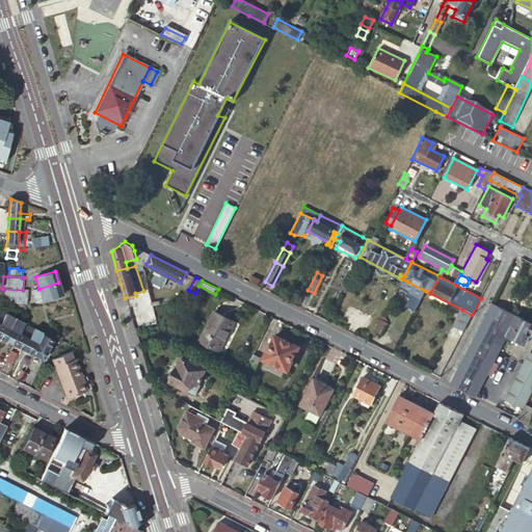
[(62,294),(58,283),(38,289),(43,299),(62,294)]
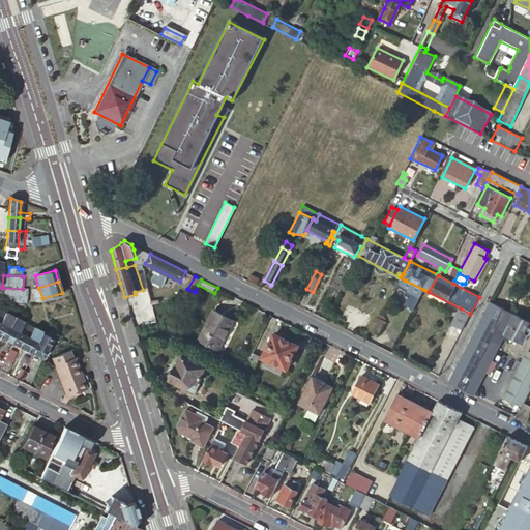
[(23,289),(4,288),(3,296),(8,296),(7,301),(27,303),(29,289),(23,289)]
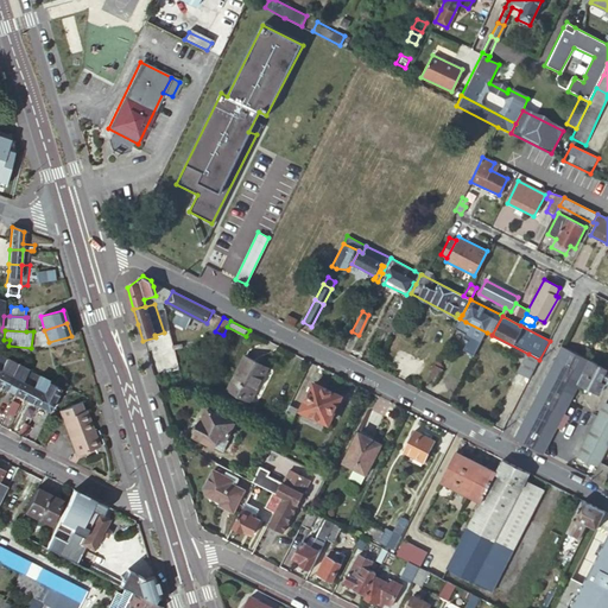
[(49,342),(44,330),(38,331),(42,344),(49,342)]
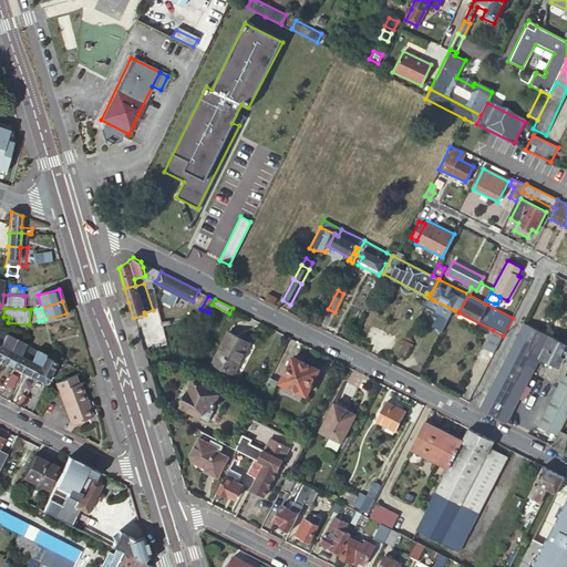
[(566,344),(523,322),(478,410),(506,424),(540,358),(559,368),(565,358),(566,359),(566,344)]
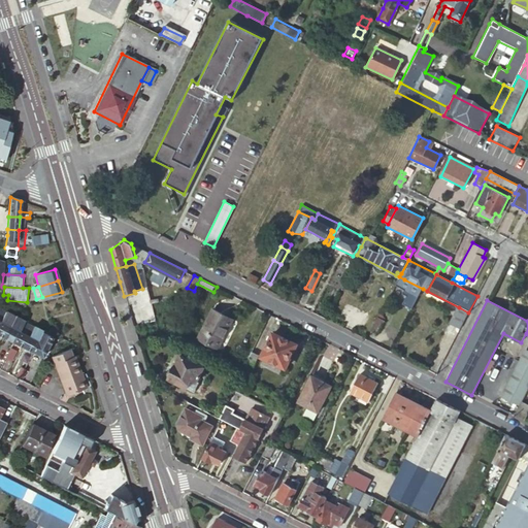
[(450,325),(459,330),(468,312),(459,307),(450,325)]
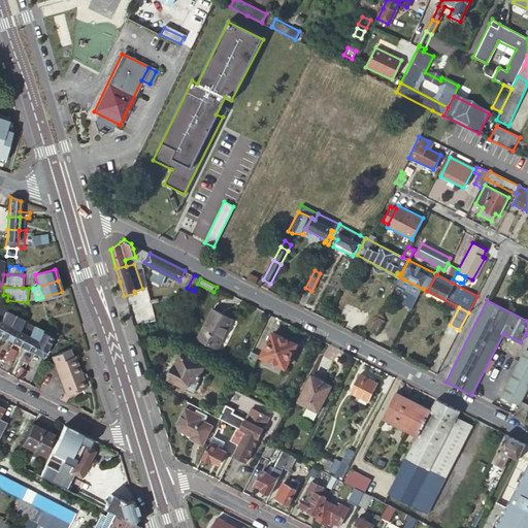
[(235,320),(215,308),(199,338),(221,349),(235,320)]
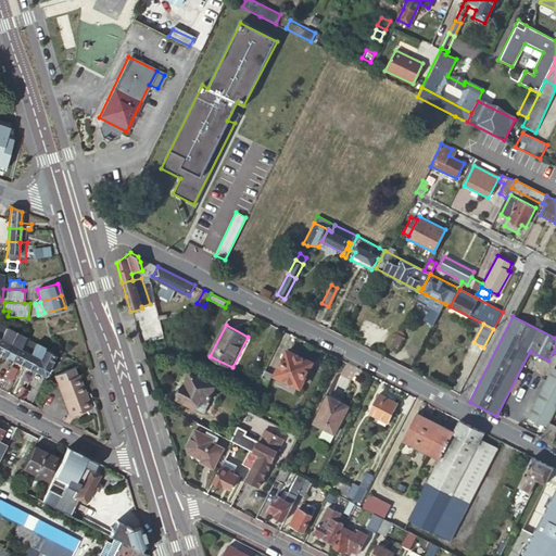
[(396,335),(388,349),(395,353),(403,338),(396,335)]
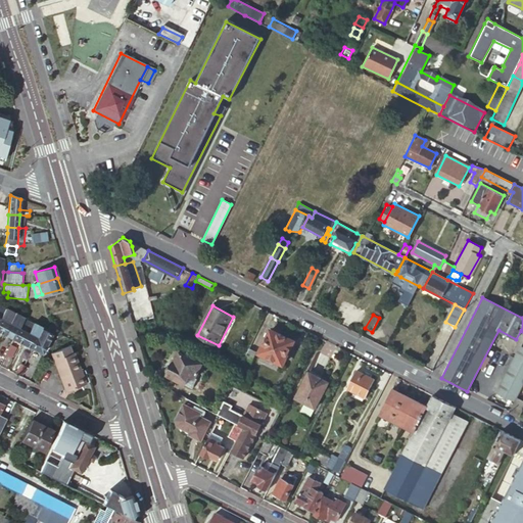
[(35,321),(26,317),(22,322),(32,326),(33,324),(35,321)]
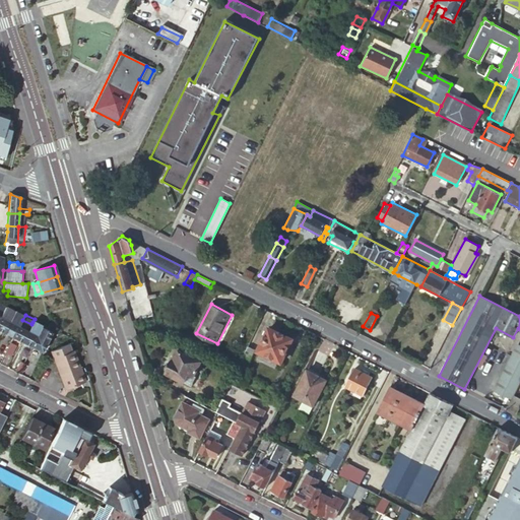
[(0,319),(0,331),(4,333),(9,323),(0,319)]
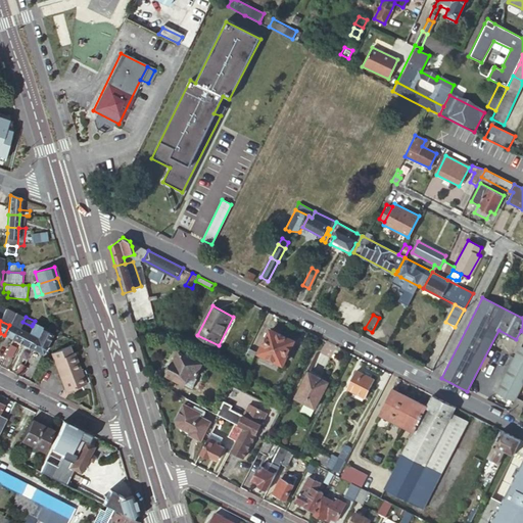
[(32,326),(28,334),(22,344),(26,345),(33,349),(43,329),(43,328),(33,324),(32,326)]
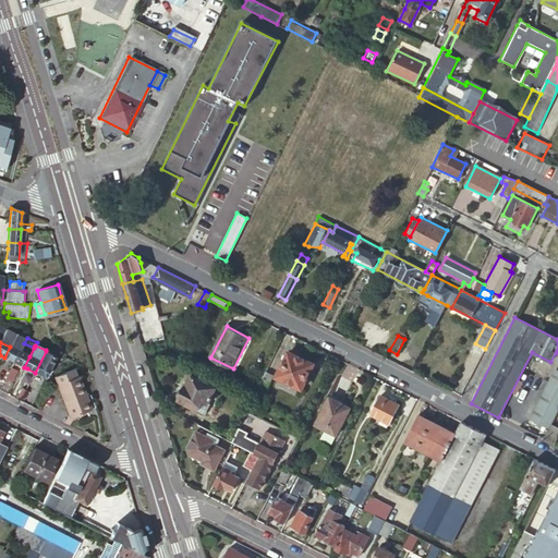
[(10,347),(4,358),(14,363),(20,352),(10,347)]
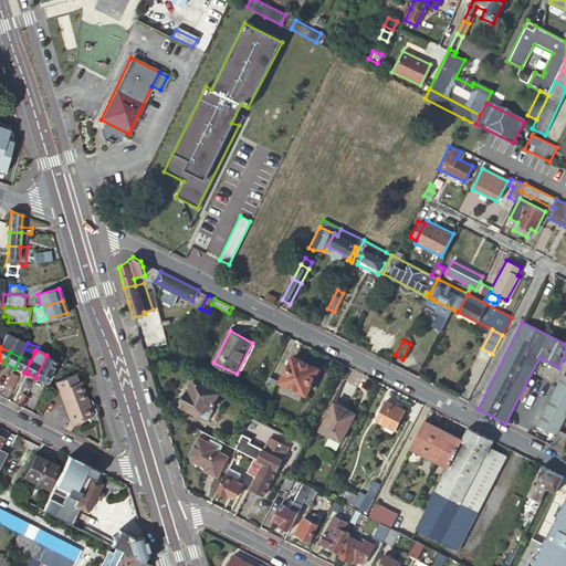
[(46,356),(35,378),(45,384),(56,362),(46,356)]
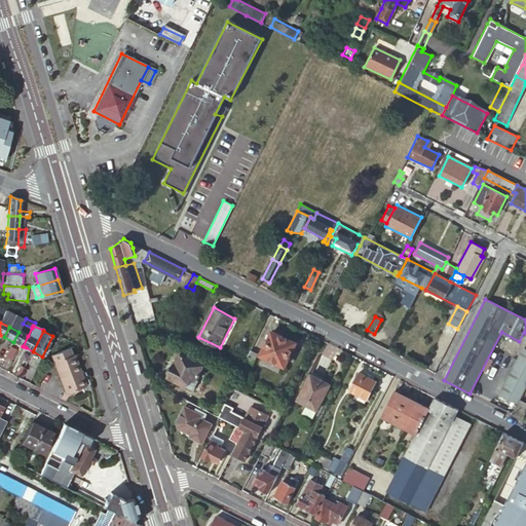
[(19,332),(13,342),(23,346),(28,336),(19,332)]
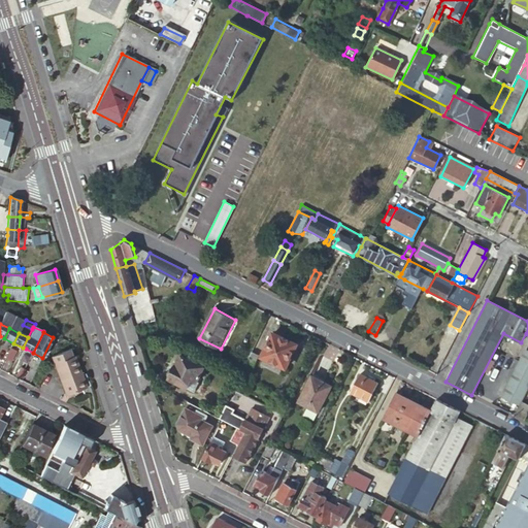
[(297,345),(273,333),(263,353),(287,365),(297,345)]
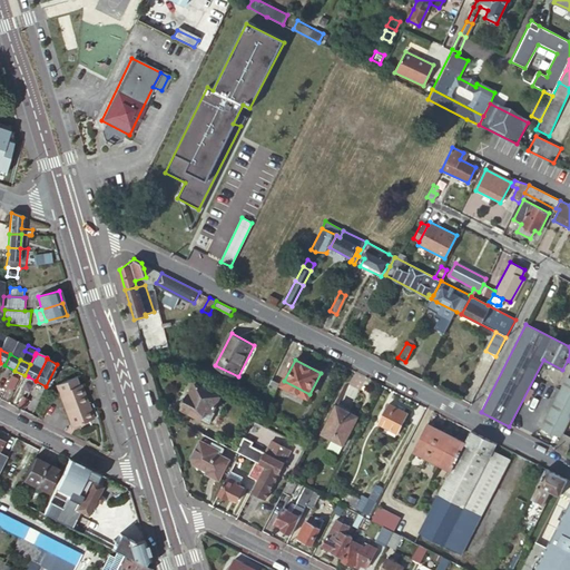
[(25,387),(15,406),(21,410),(22,406),(27,399),(36,381),(28,376),(22,387),(25,387)]
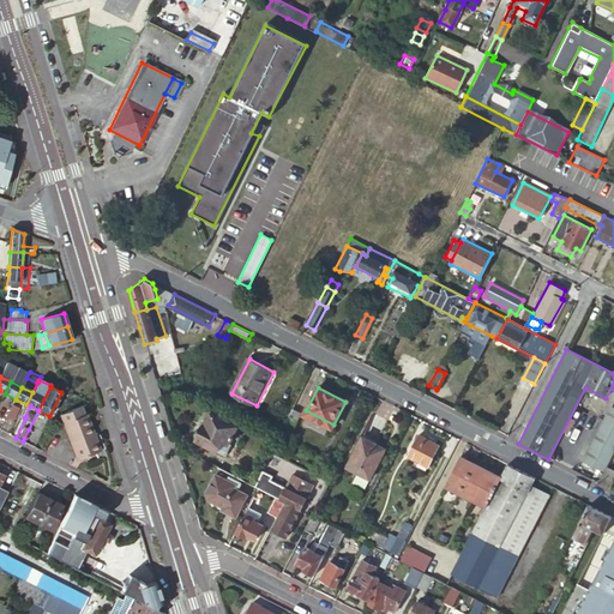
[(80,405),(60,415),(78,461),(98,452),(94,441),(98,439),(88,414),(84,415),(80,405)]
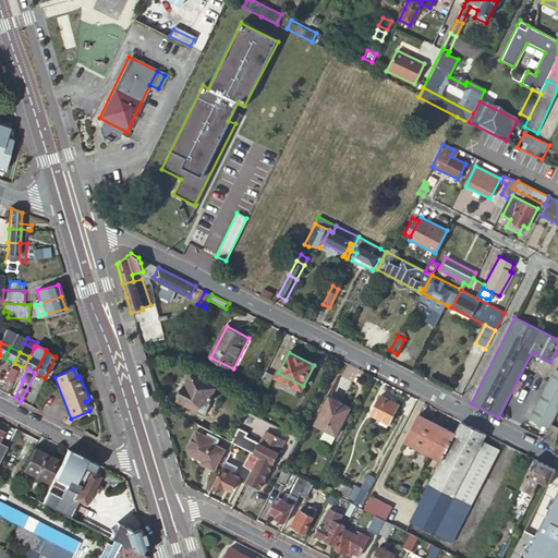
[(529,420),(548,429),(550,426),(557,411),(557,371),(554,370),(529,420)]
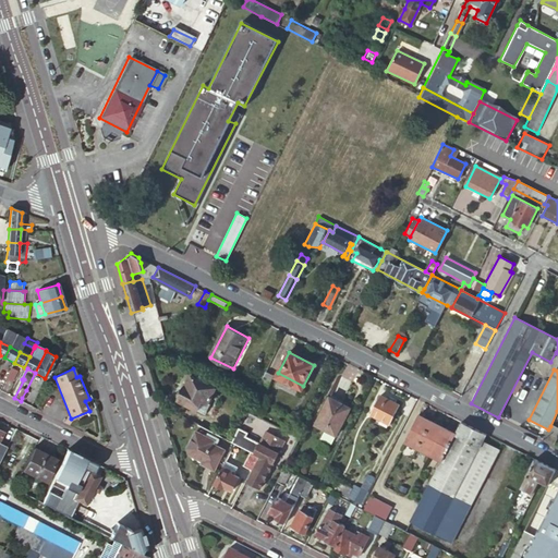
[(273,375),(266,372),(255,392),(263,396),(273,375)]
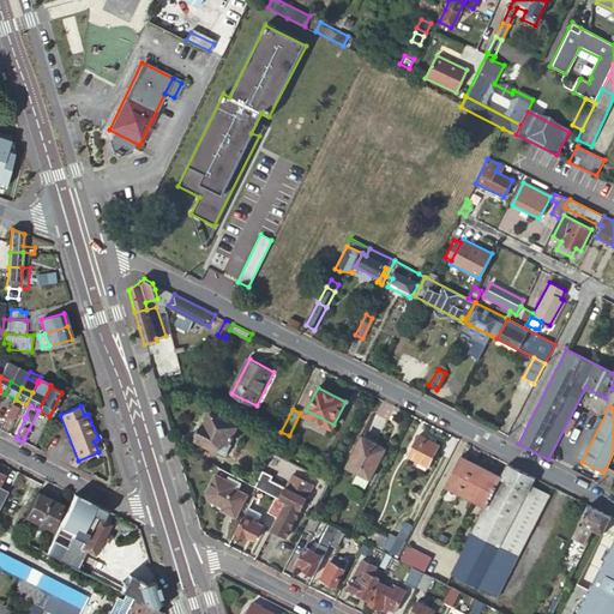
[(238,426),(210,411),(202,428),(198,429),(193,437),(194,444),(216,453),(223,438),(230,441),(238,426)]
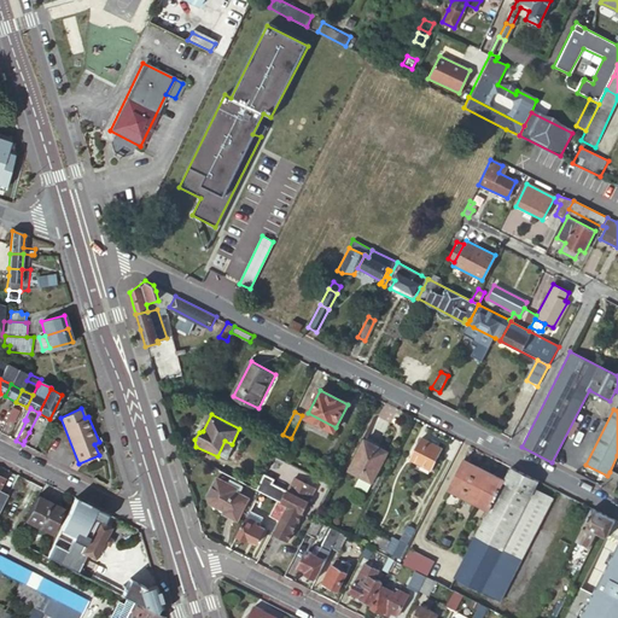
[(283,435),(283,436),(277,448),(287,454),(293,439),(291,438),(283,435)]
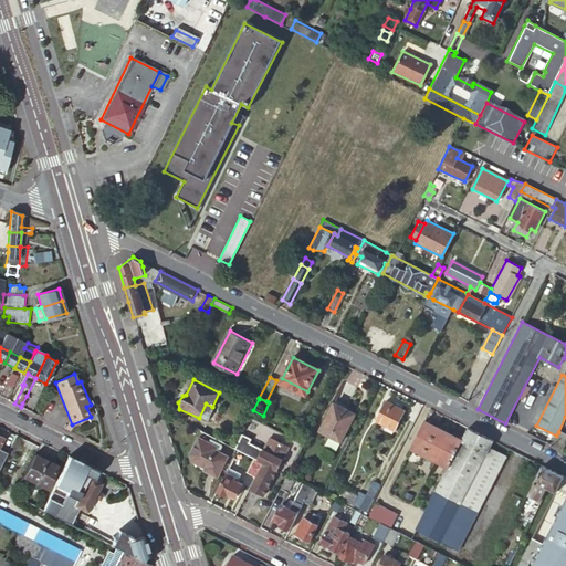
[(405,413),(385,402),(375,422),(395,432),(405,413)]
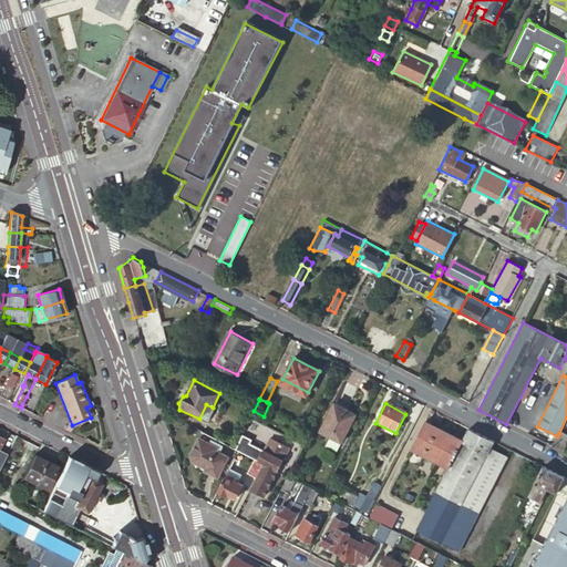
[(354,415),(334,405),(321,432),(329,436),(326,444),(337,450),(354,415)]
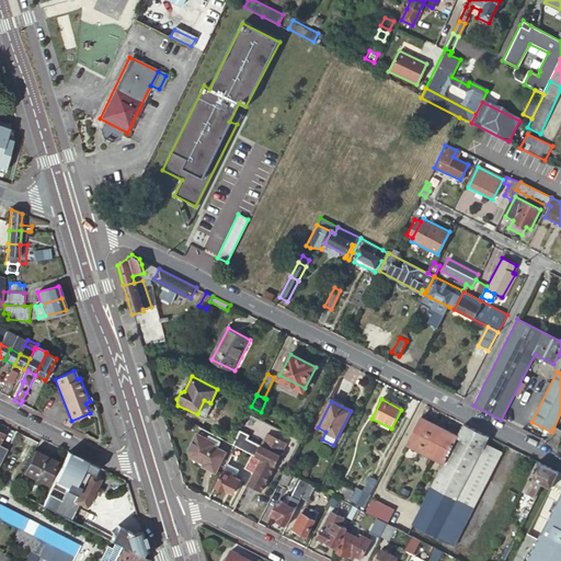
[(434,425),(422,419),(408,446),(420,451),(434,425)]
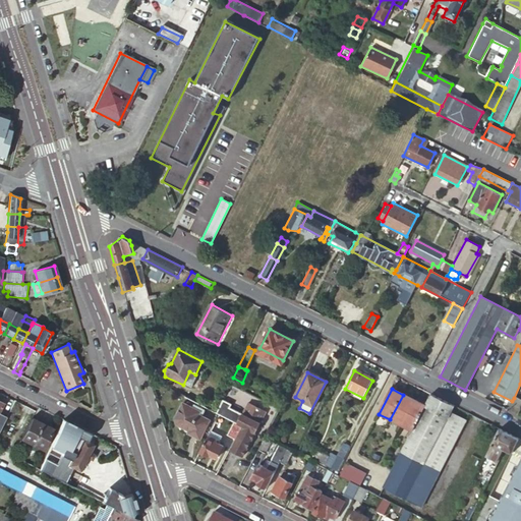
[(412,431),(385,483),(383,486),(420,506),(466,420),(451,413),(454,406),(430,395),(425,406),(412,431)]
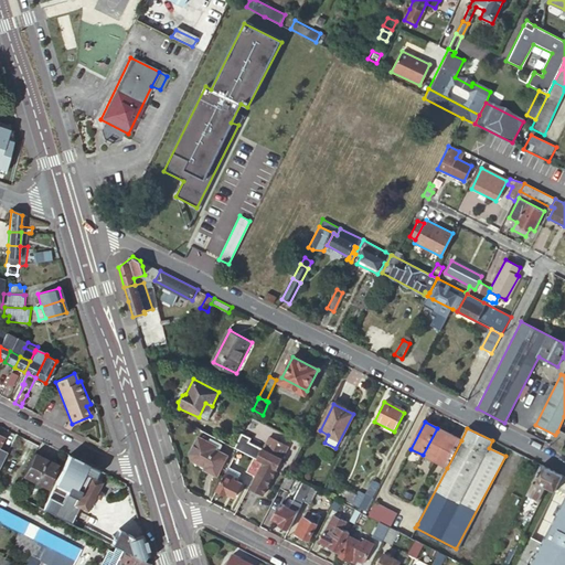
[(448,434),(437,428),(423,455),(434,461),(448,434)]
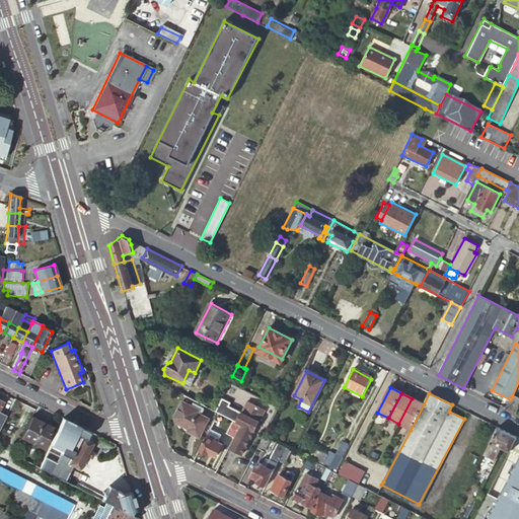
[(510,399),(505,410),(514,414),(518,403),(518,399),(512,396),(510,399)]
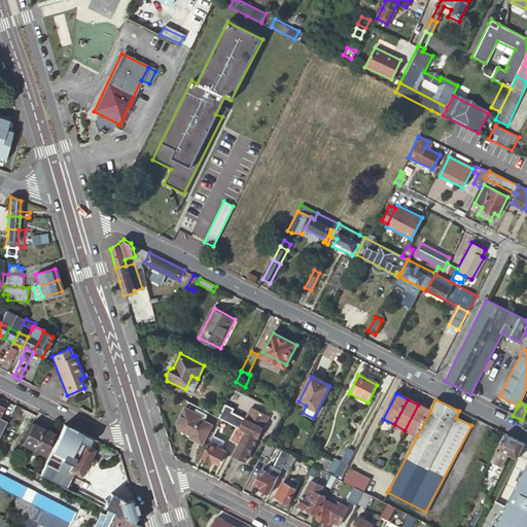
[(405,430),(417,436),(430,411),(418,405),(405,430)]
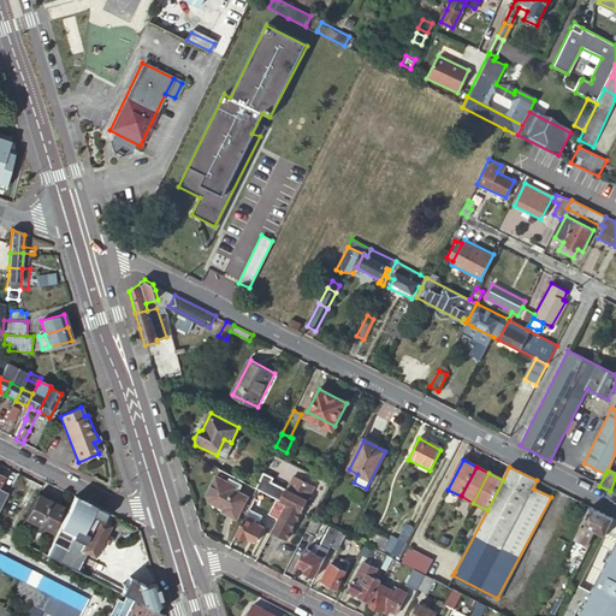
[(272,479),(261,474),(254,490),(274,499),(284,504),(280,510),(276,521),(268,533),(284,542),(312,487),(290,477),(284,489),(271,483),(272,479)]
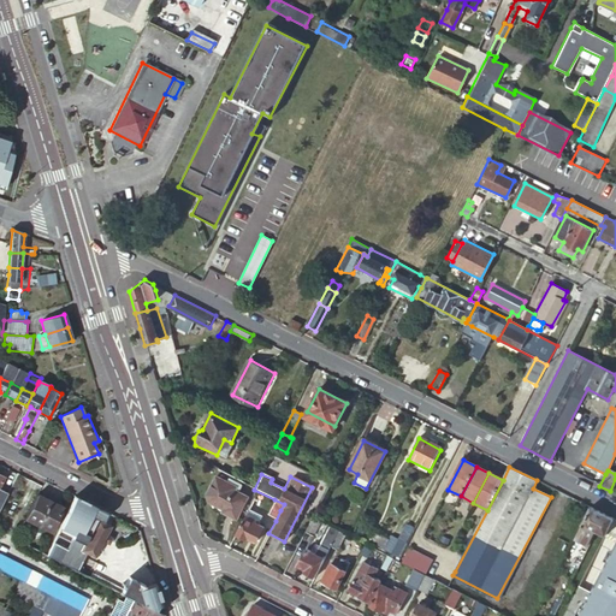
[(249,493),(214,475),(205,495),(208,503),(223,510),(223,511),(236,519),(249,493)]
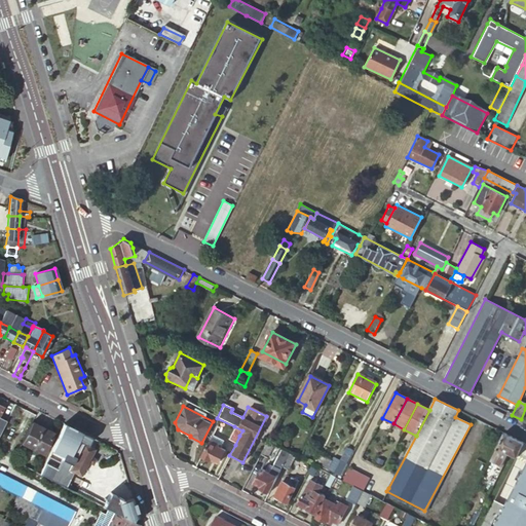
[(263,423),(273,428),(282,413),(267,406),(263,413),(267,415),(263,423)]
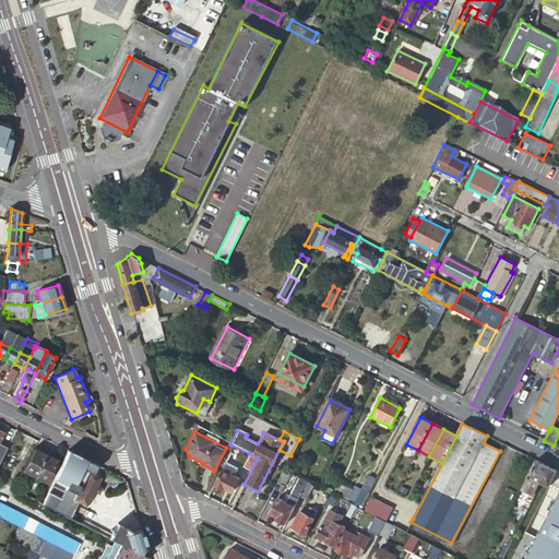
[(34,448),(23,470),(44,480),(55,459),(34,448)]
